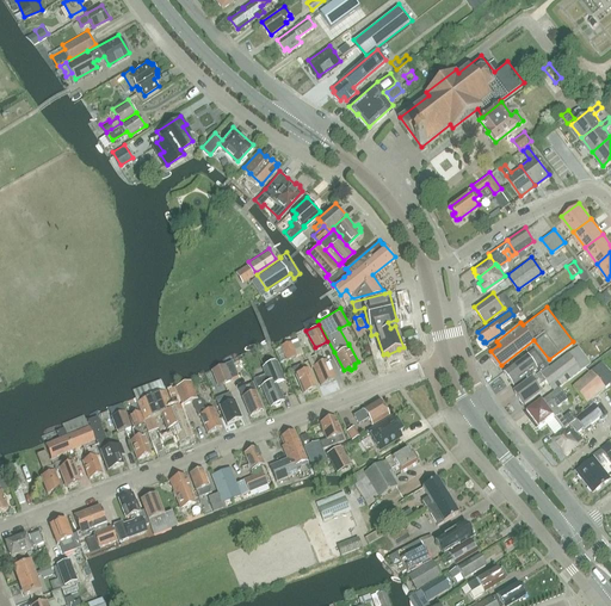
[(297,335),(290,338),(294,346),(301,344),(297,335)]
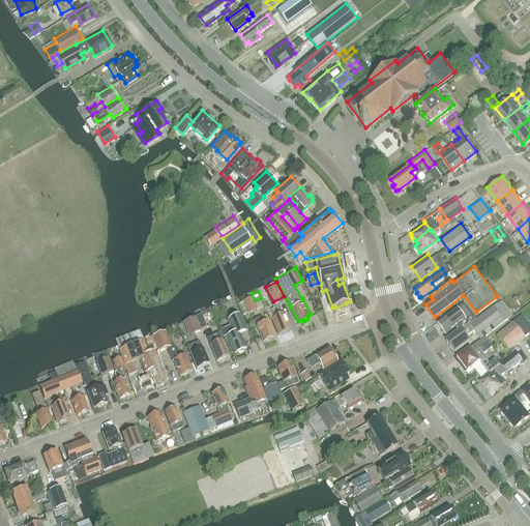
[(257,307),(252,293),(243,297),(248,310),(257,307)]
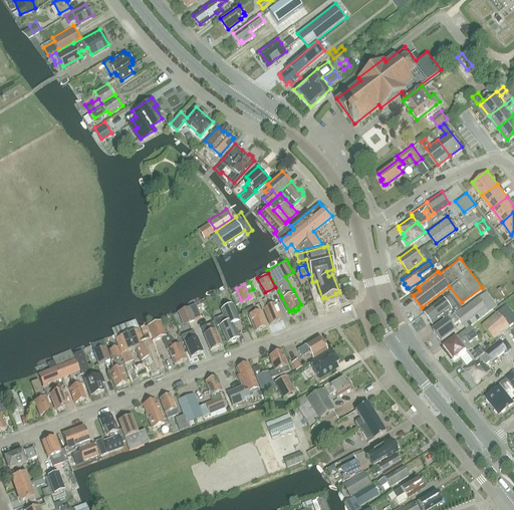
[(466,326),(497,303),(486,288),(455,312),(455,311),(448,317),(447,317),(433,328),(441,339),(456,328),(452,323),(460,318),(466,326)]
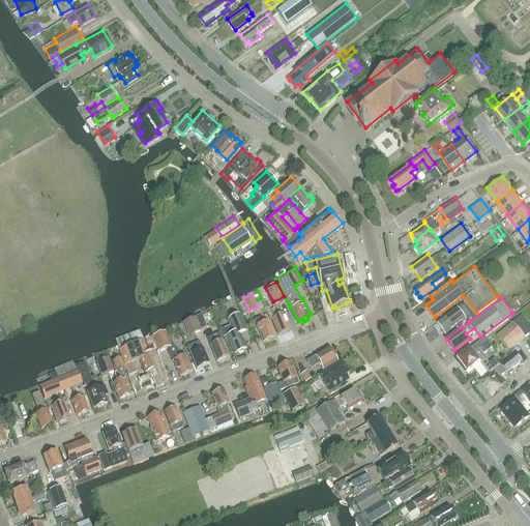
[(476,316),(467,303),(464,299),(437,320),(446,332),(466,317),(469,321),(476,316)]
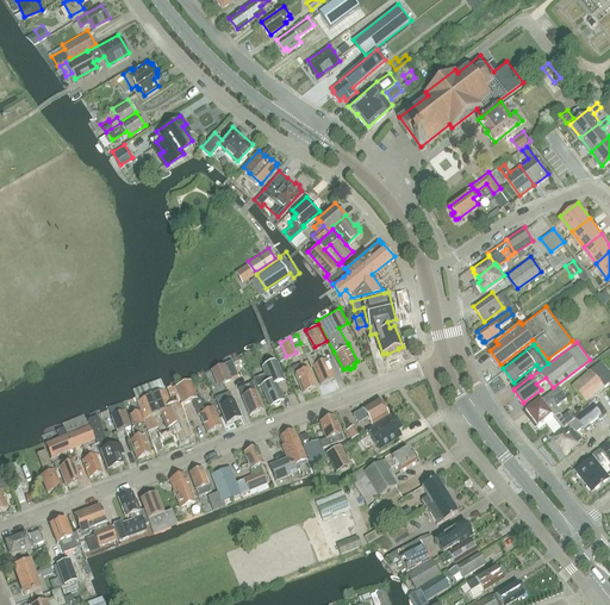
[(321,381),(335,375),(327,356),(318,360),(315,351),(307,355),(311,365),(312,363),(321,381)]
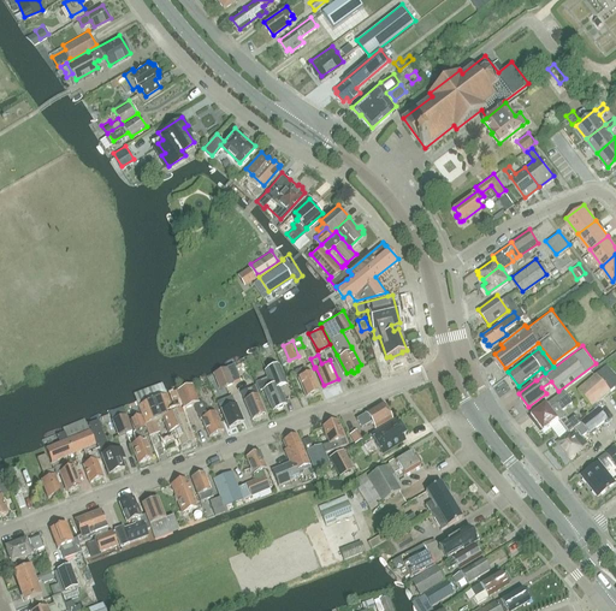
[(596,372),(578,387),(593,403),(615,383),(615,372),(606,361),(596,371),(596,372)]
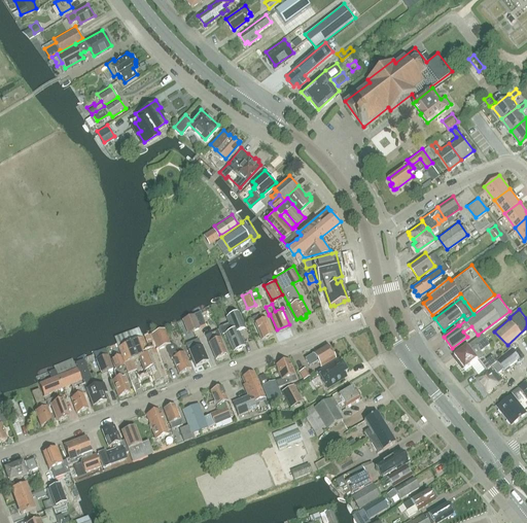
[(200,310),(194,312),(200,325),(205,323),(200,310)]
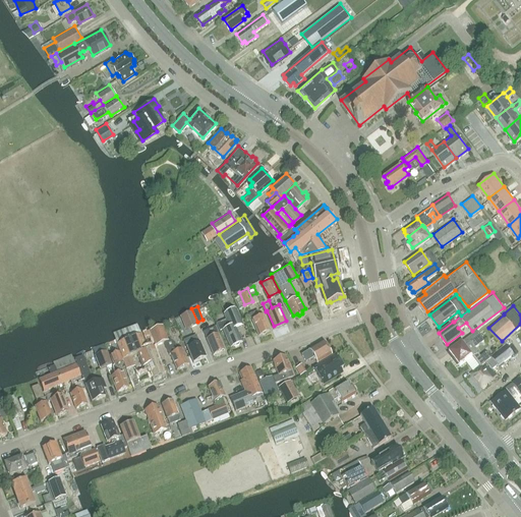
[(219,328),(223,327),(230,344),(234,343),(234,344),(238,342),(238,341),(242,339),(236,326),(243,323),(236,306),(225,311),(227,317),(216,321),(219,328)]
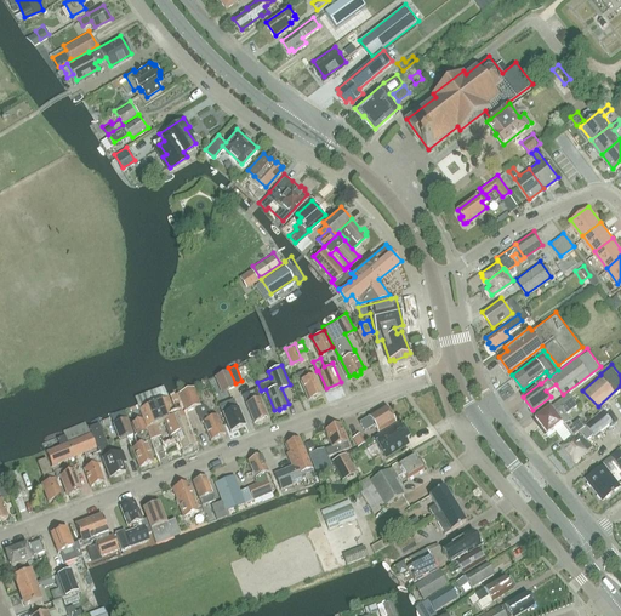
[(297,371),(308,397),(312,394),(315,395),(317,392),(322,391),(314,372),(309,374),(307,368),(297,371)]
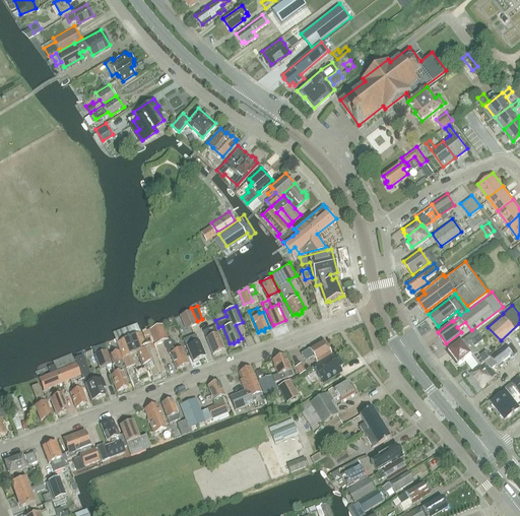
[(188,324),(196,320),(192,312),(191,309),(183,313),(188,324)]
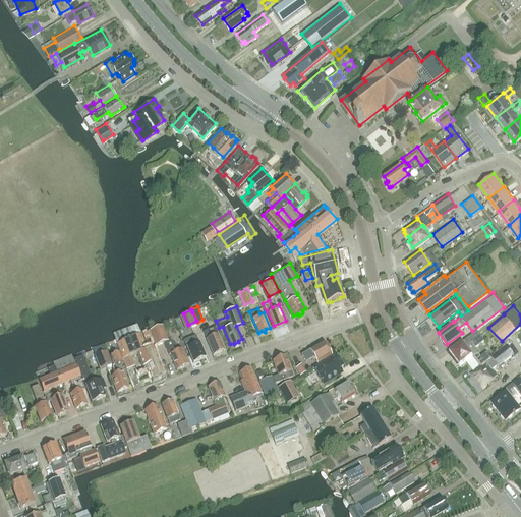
[(204,329),(205,332),(213,351),(224,347),(218,332),(219,332),(215,324),(204,329)]
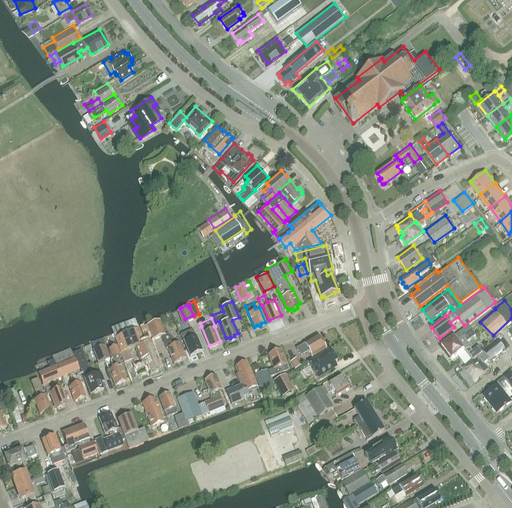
[(158,319),(147,324),(152,338),(162,334),(163,336),(162,336),(166,346),(167,345),(174,360),(185,355),(179,340),(174,342),(171,334),(166,332),(164,333),(158,319)]
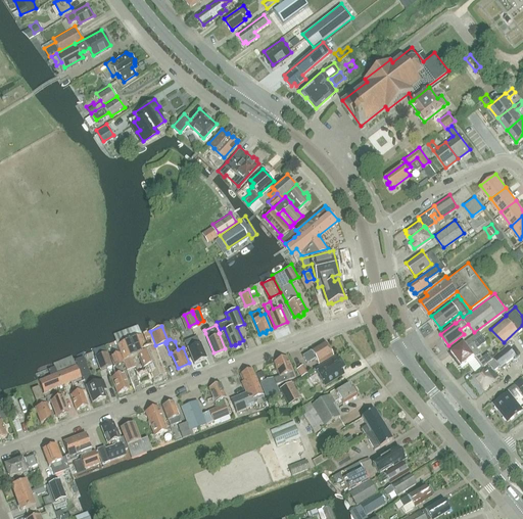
[(243,330),(245,336),(254,334),(253,328),(243,330)]
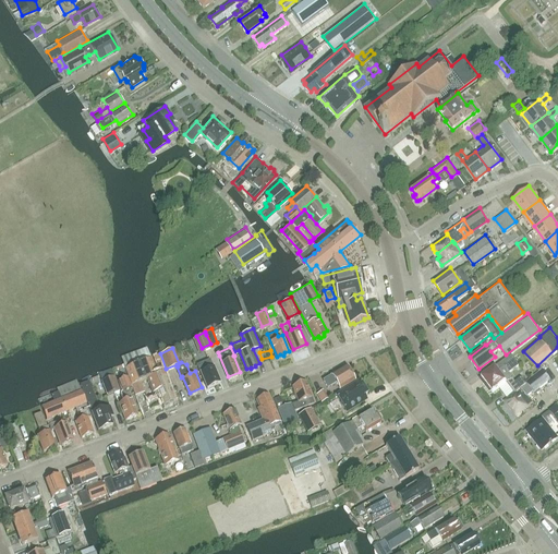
[(152,356),(125,365),(132,382),(147,375),(153,389),(155,389),(157,397),(161,396),(164,402),(176,398),(165,369),(157,372),(152,356)]
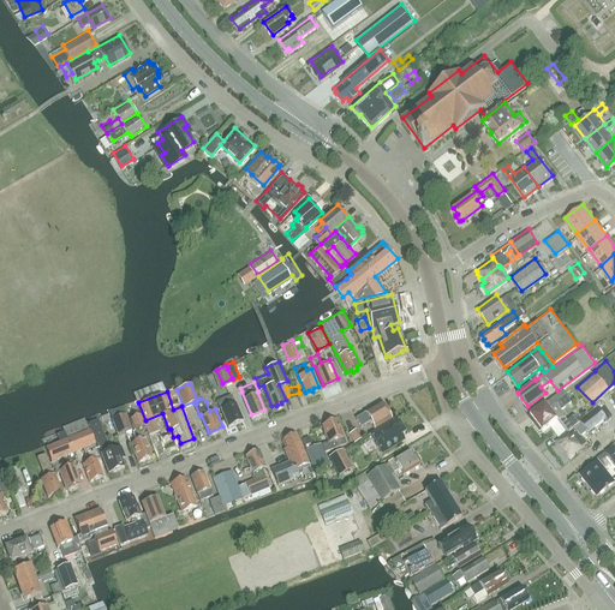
[(545,400),(530,412),(537,420),(536,423),(539,428),(542,426),(543,429),(556,418),(566,430),(580,419),(579,418),(574,412),(567,417),(560,407),(572,399),(567,392),(549,405),(545,400)]
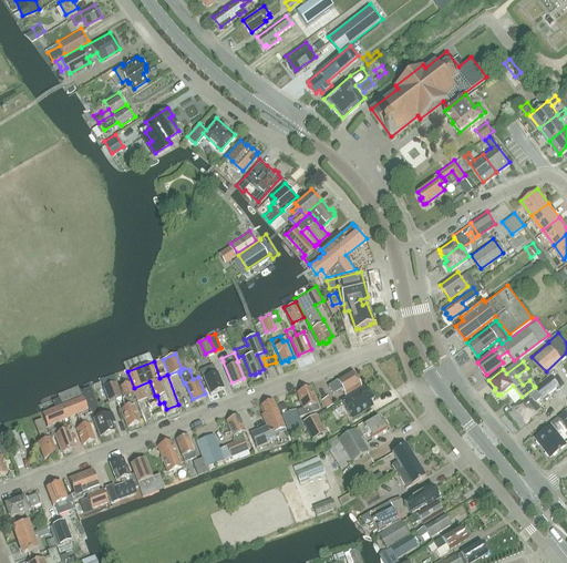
[(213,362),(200,368),(210,392),(224,386),(217,370),(216,370),(213,362)]
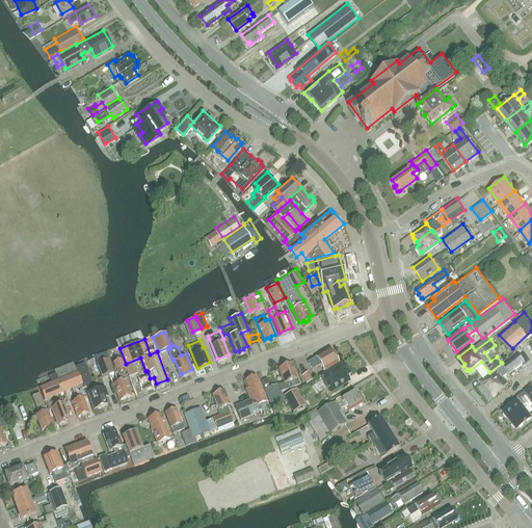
[(330,347),(328,346),(308,359),(312,367),(320,362),(324,368),(339,360),(330,347)]
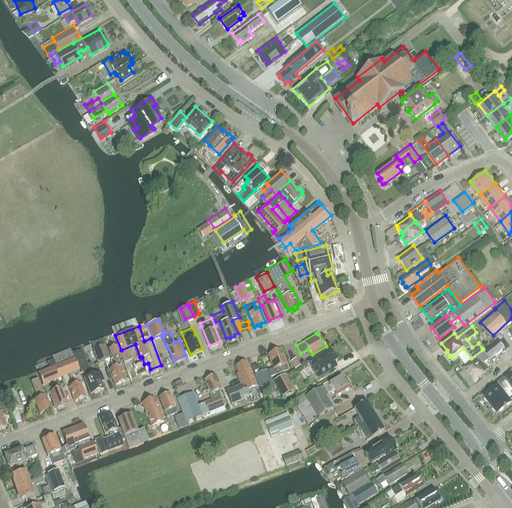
[(471,358),(463,365),(473,378),(489,366),(484,360),(489,356),(490,357),(505,345),(497,336),(482,348),(483,349),(471,358)]
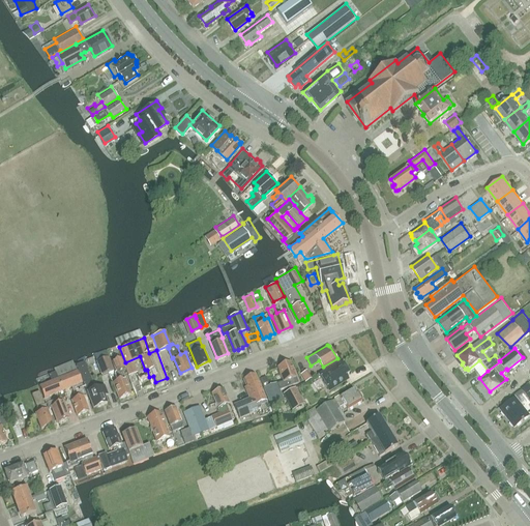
[(113,369),(108,353),(96,357),(101,373),(113,369)]
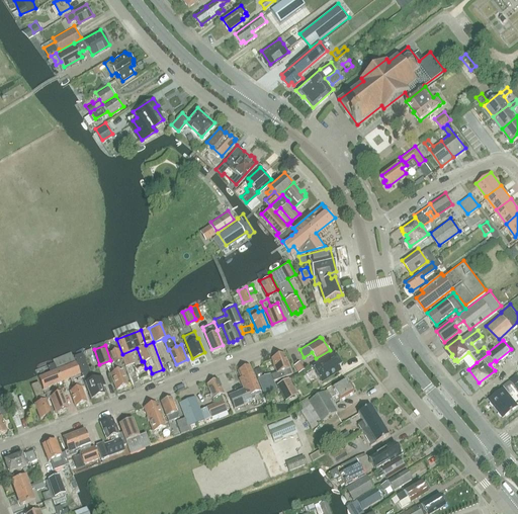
[(116,388),(127,382),(119,362),(118,363),(117,360),(122,358),(118,347),(109,351),(113,361),(112,361),(115,369),(110,371),(116,388)]
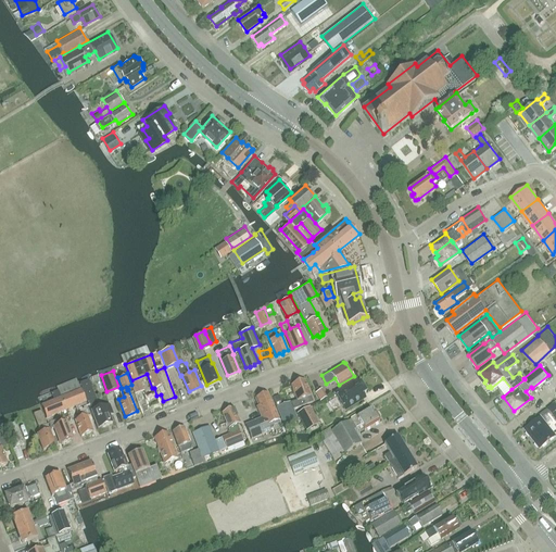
[(357,376),(335,390),(344,406),(365,394),(363,391),(366,389),(357,376)]
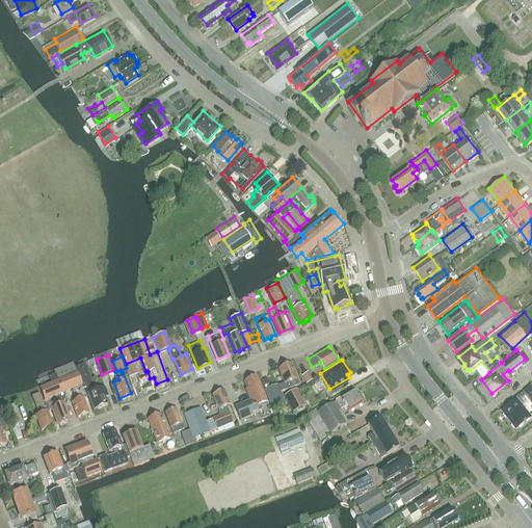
[(278,366),(285,380),(278,383),(277,381),(265,387),(272,404),(285,399),(281,388),(291,384),(291,385),(299,381),(292,361),(286,363),(285,362),(281,364),(281,365),(278,366)]
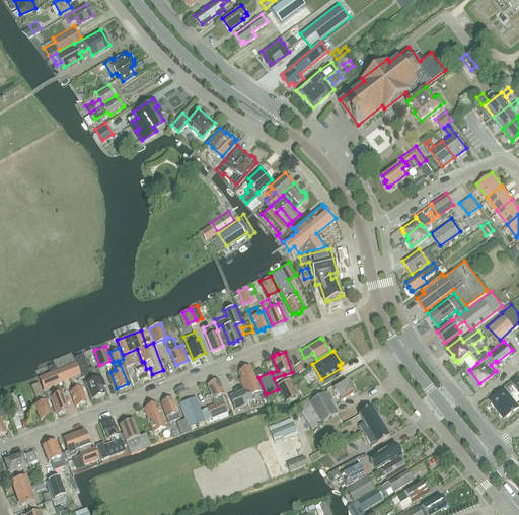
[(82,353),(75,355),(83,376),(85,381),(91,397),(104,392),(101,385),(105,383),(102,375),(90,379),(88,374),(90,373),(82,353)]
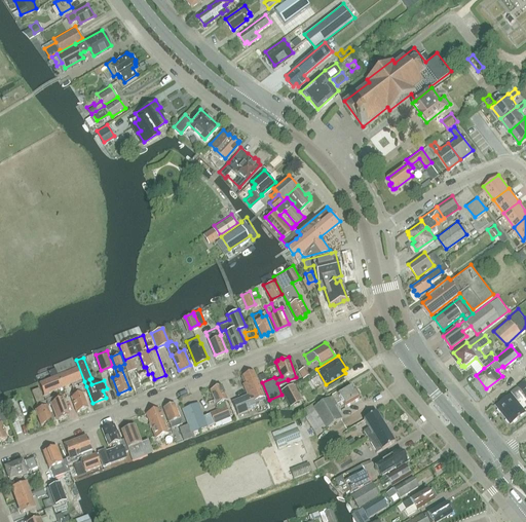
[(299,363),(303,370),(309,367),(305,360),(299,363)]
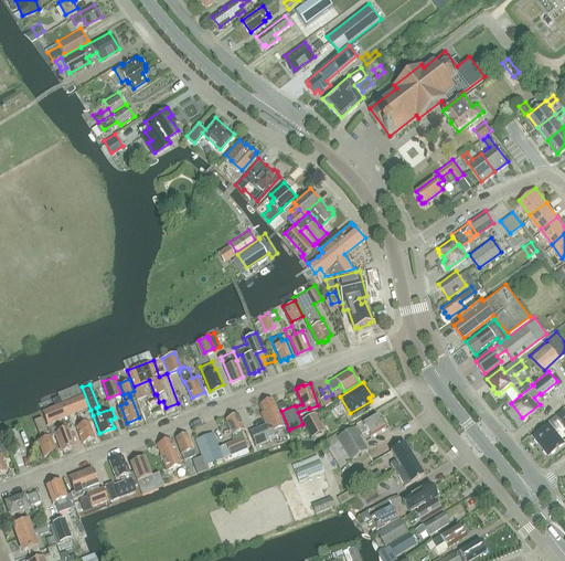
[(83,393),(62,401),(66,414),(75,411),(87,405),(83,393)]
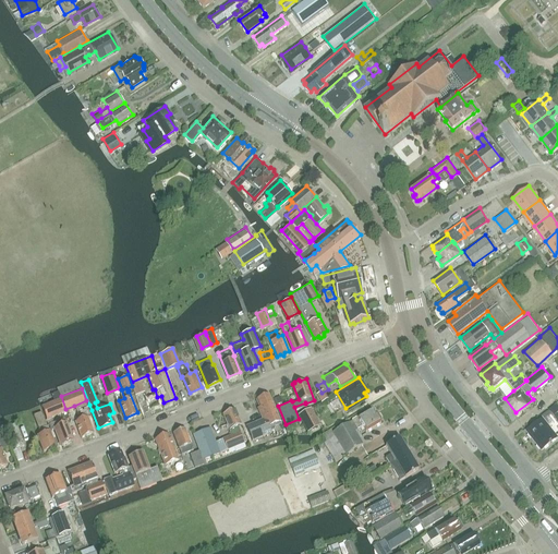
[(266,416),(277,410),(269,392),(256,397),(259,405),(257,406),(263,417),(253,421),(246,423),(252,438),(258,435),(273,430),(266,416)]
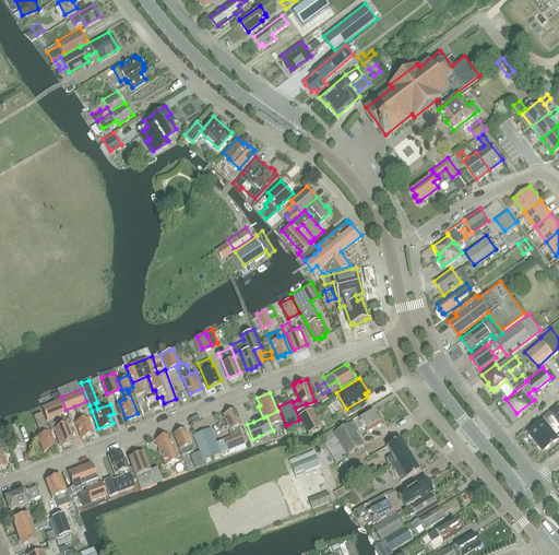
[(47,417),(66,410),(61,397),(42,405),(47,417)]
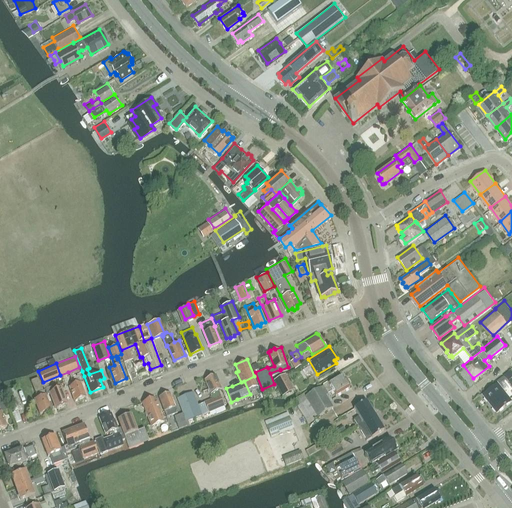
[(79,367),(68,372),(73,383),(69,384),(74,398),(86,394),(80,380),(84,379),(79,367)]
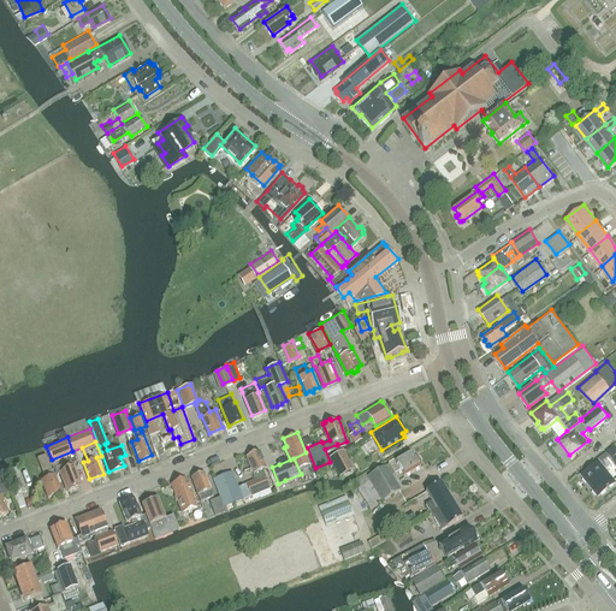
[(252,450),(246,454),(255,476),(246,481),(237,484),(232,469),(213,476),(224,504),(242,496),(250,492),(250,493),(270,485),(262,467),(266,466),(259,448),(256,449),(255,448),(253,449),(252,450)]
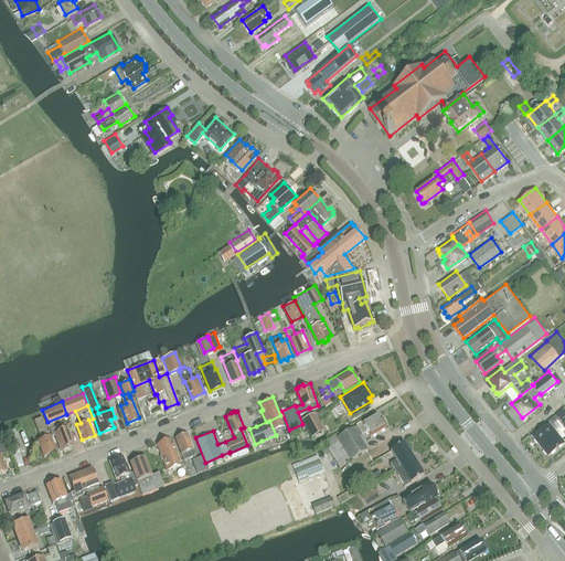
[(384,417),(381,417),(381,416),(380,416),(376,411),(356,423),(362,431),(366,429),(370,434),(386,424),(385,423),(386,421),(384,417)]
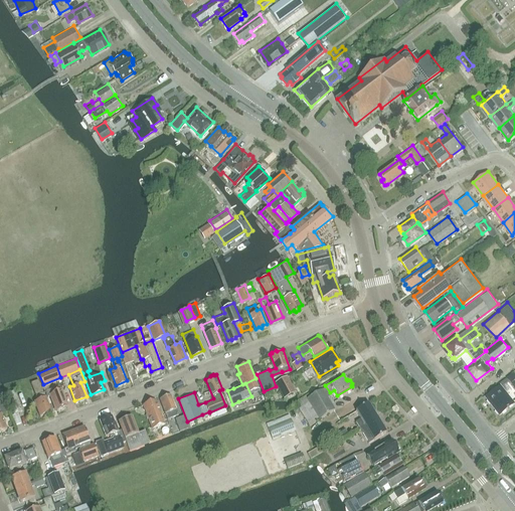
[(43,389),(38,377),(30,380),(35,393),(36,393),(37,398),(34,399),(39,414),(51,409),(45,395),(43,389)]
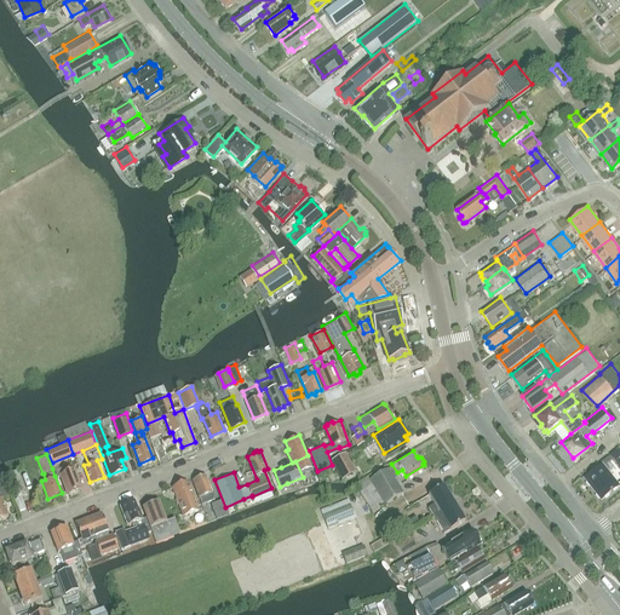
[(601,496),(619,482),(603,461),(585,476),(601,496)]
